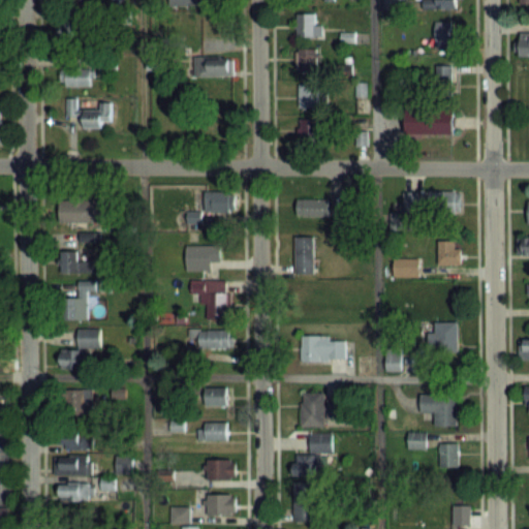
[(423,0),(424,9),(457,9),(457,0),(423,0)]
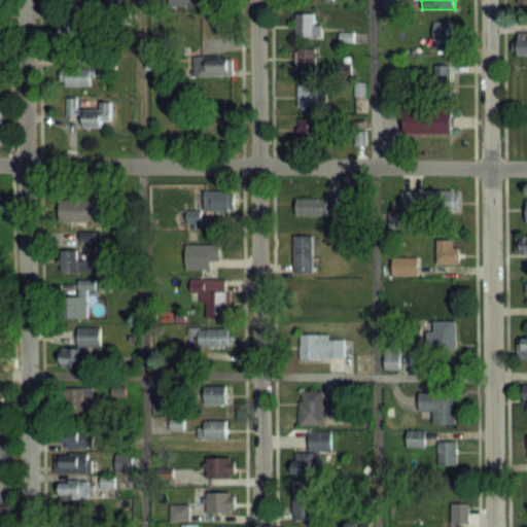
[(294,13),(294,36),(315,36),(315,13),(294,13)]
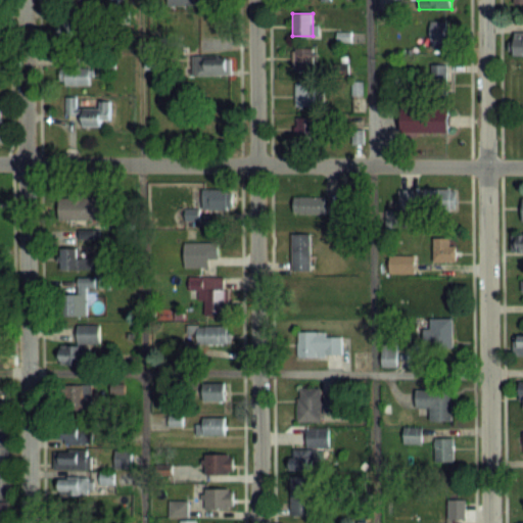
[(82,17),(58,17),(58,41),(82,41),(82,17)]
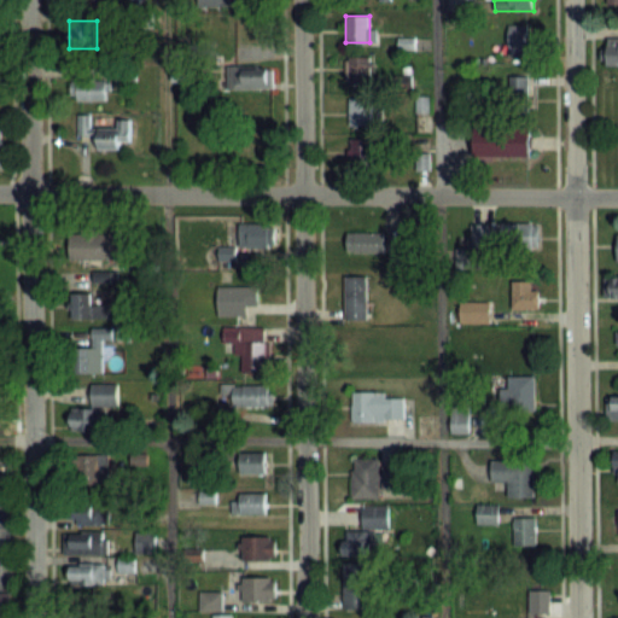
[(528,25),(508,25),(508,54),(528,54),(528,25)]
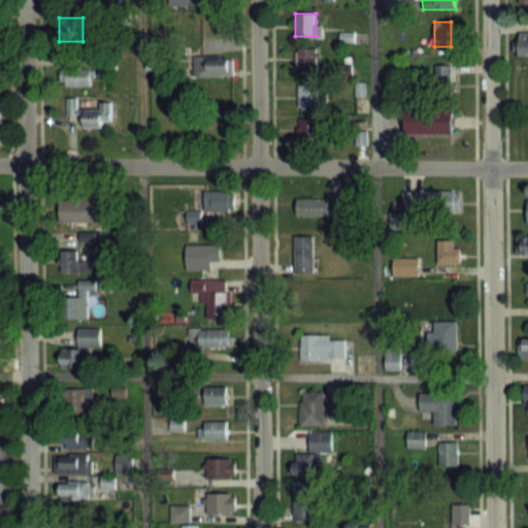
[(527,35),(519,36),(519,55),(527,55),(527,35)]
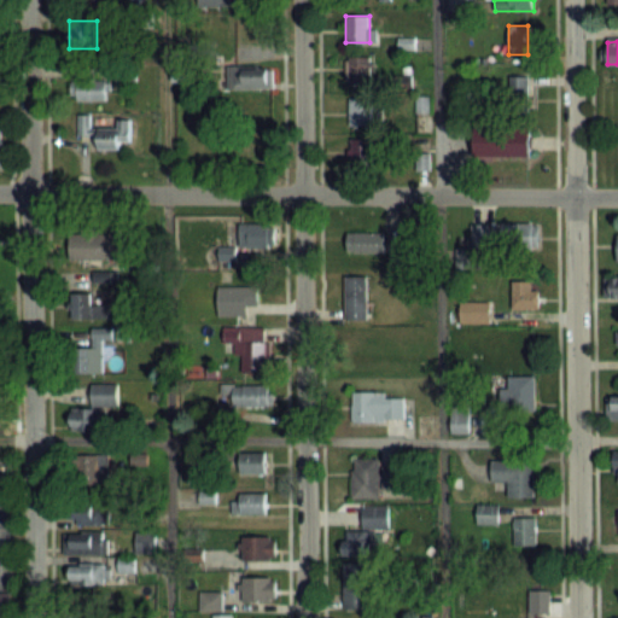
[(371,57),(347,57),(347,83),(371,83),(371,57)]
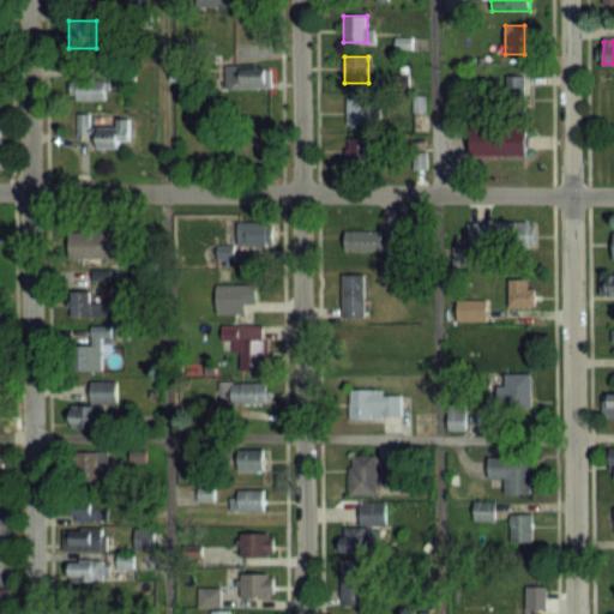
[(271,88),(271,66),(227,66),(227,88),(271,88)]
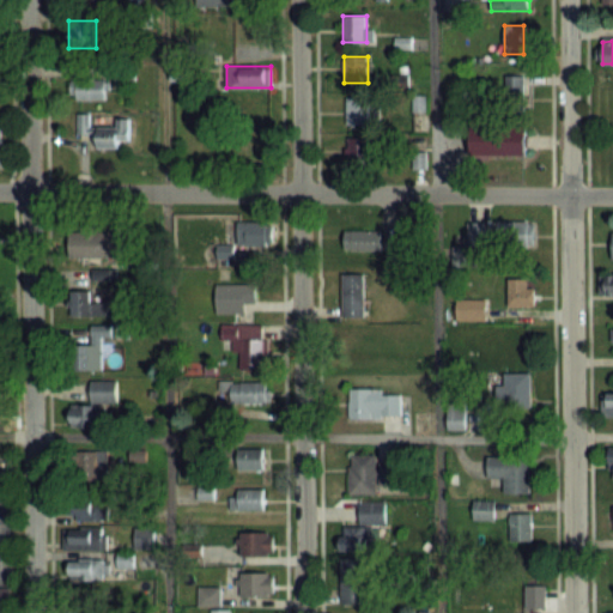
[(505,77),(505,98),(525,98),(525,77),(505,77)]
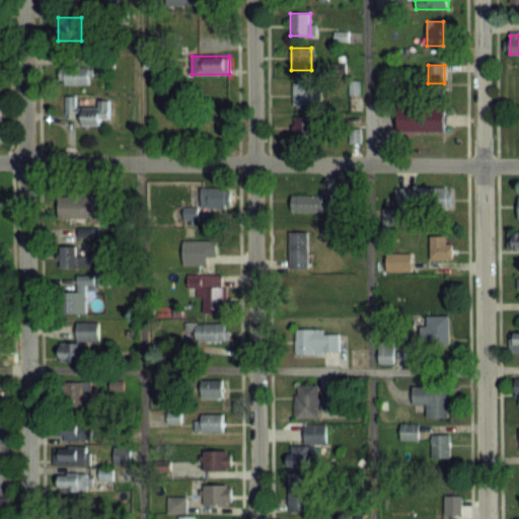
[(89,84),(89,67),(59,67),(59,84),(89,84)]
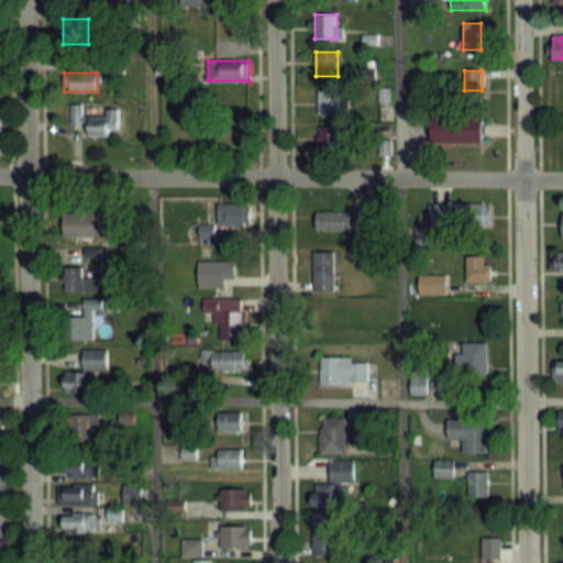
[(318,89),(318,116),(342,116),(342,89),(318,89)]
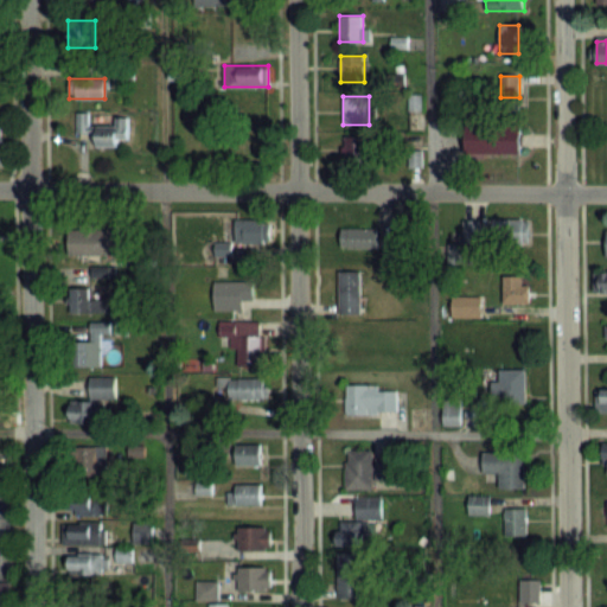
[(116,125),(88,125),(88,114),(74,114),(74,134),(95,134),(95,145),(128,145),(128,119),(116,117),(116,125)]
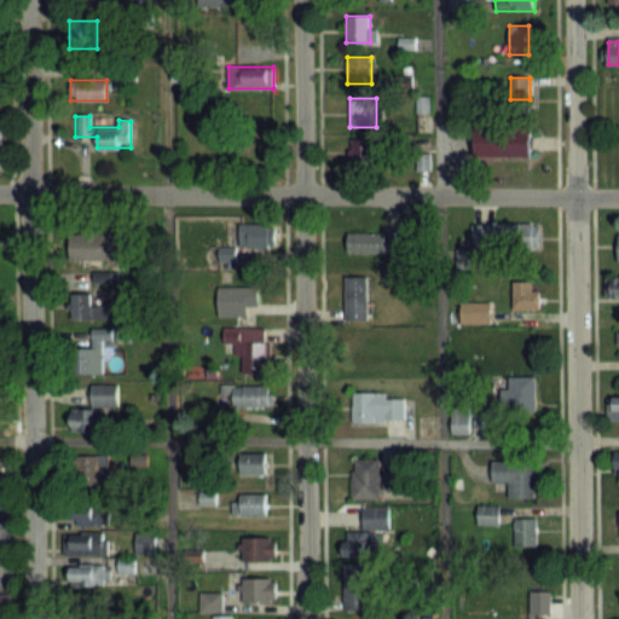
[(533,129),(475,129),(475,156),(533,156),(533,129)]
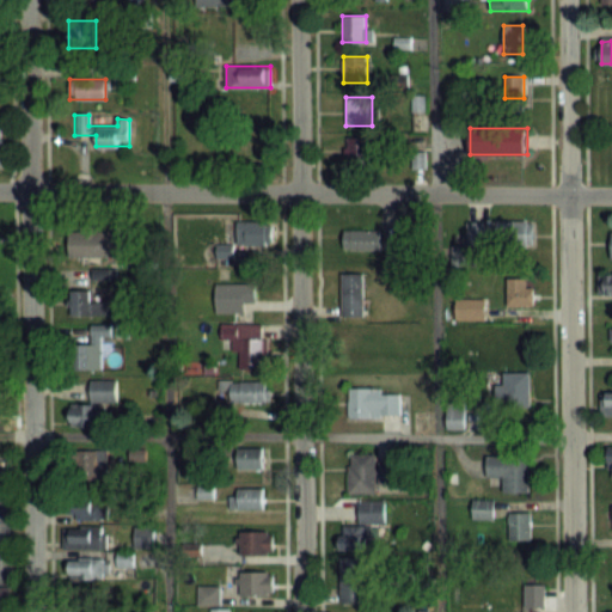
[(369,160),(369,139),(347,139),(347,160),(369,160)]
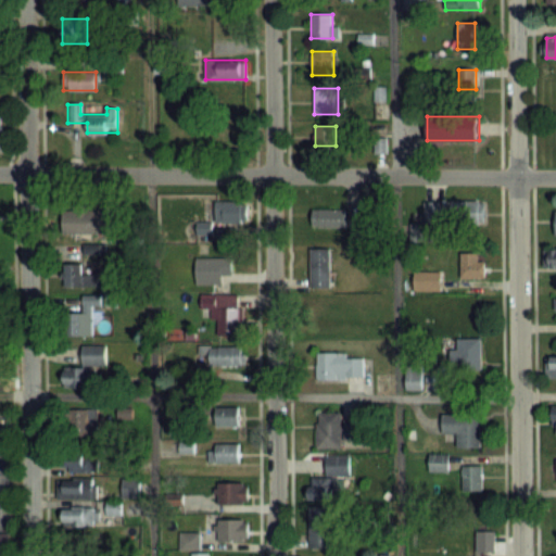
[(206,202),(206,225),(243,225),(243,202),(206,202)]
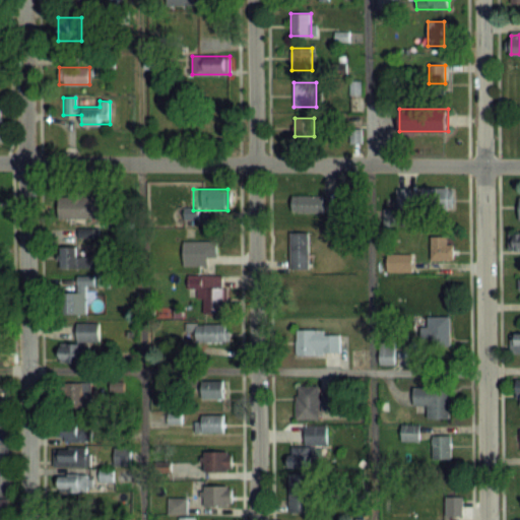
[(451,207),(451,189),(403,189),(403,207),(451,207)]
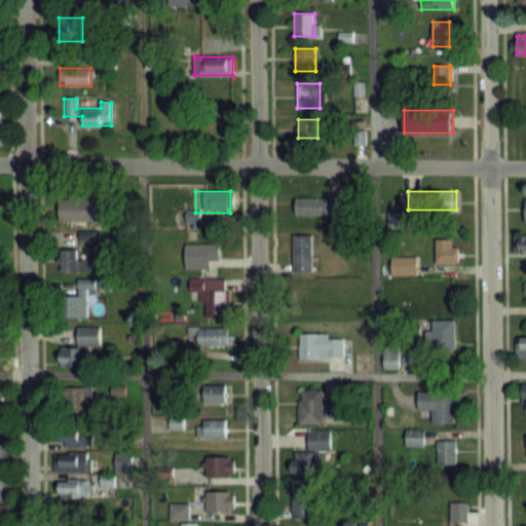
[(111,221),(111,199),(61,199),(61,221),(111,221)]
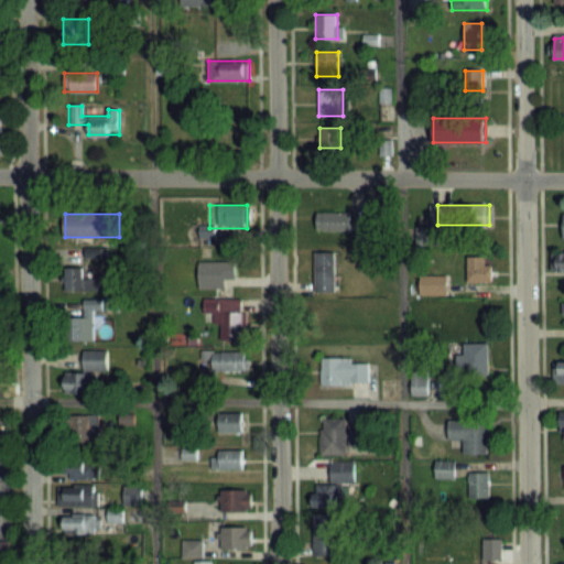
[(351,231),(351,214),(316,214),(316,231),(351,231)]
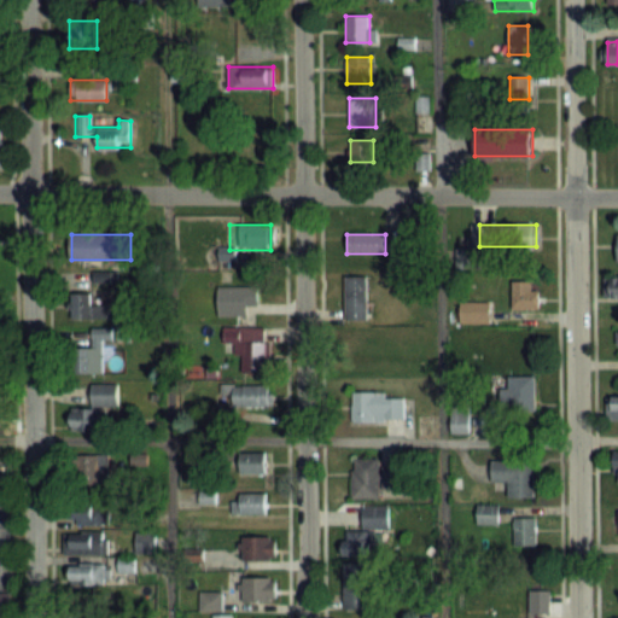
[(255,260),(248,255),(243,262),(250,267),(255,260)]
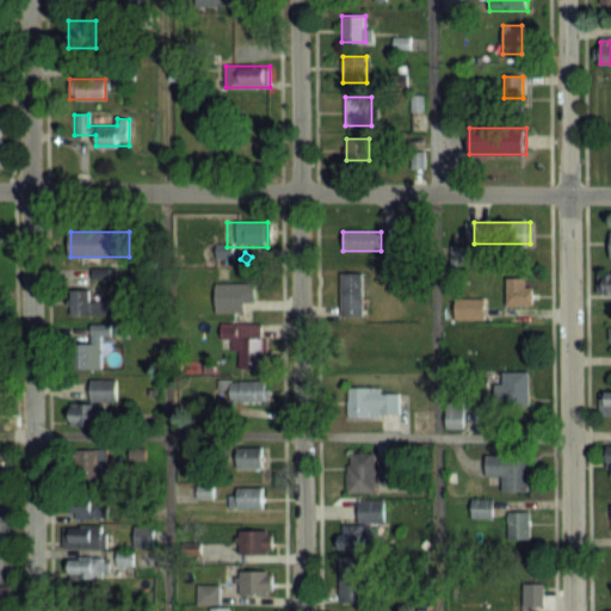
[(610,271),(598,272),(598,294),(610,292),(610,271)]
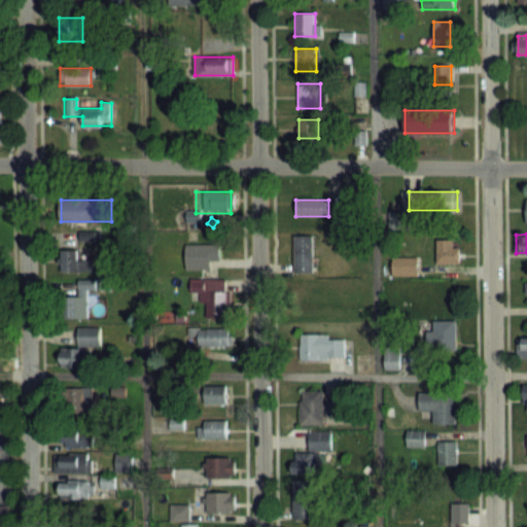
[(293,237),(293,273),(313,273),(313,237),(293,237)]
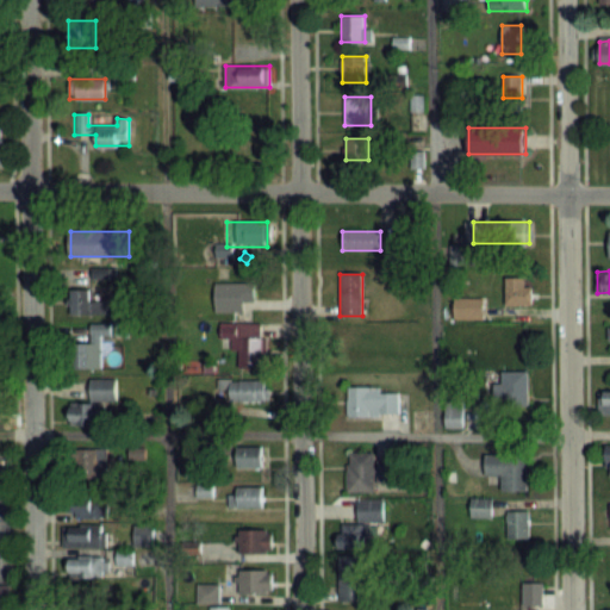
[(534,305),(534,280),(506,280),(506,305),(534,305)]
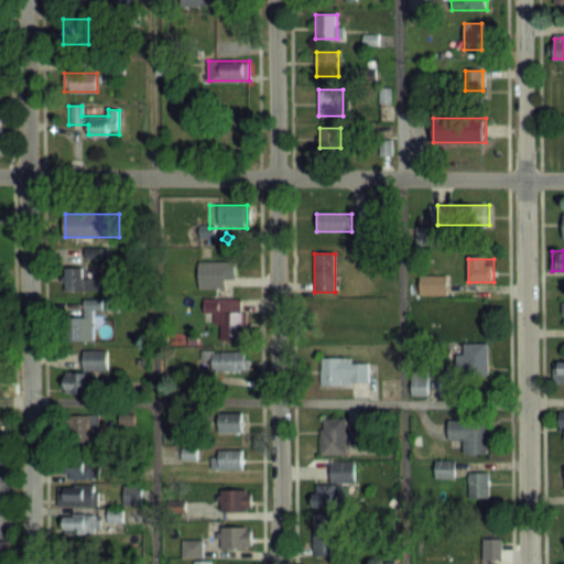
[(201,262),(201,289),(238,289),(238,262),(201,262)]
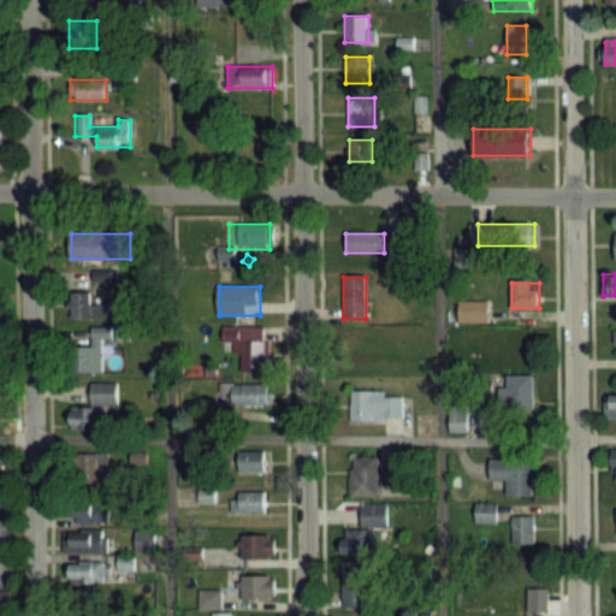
[(92,292),(67,292),(67,318),(108,318),(108,304),(92,304),(92,292)]
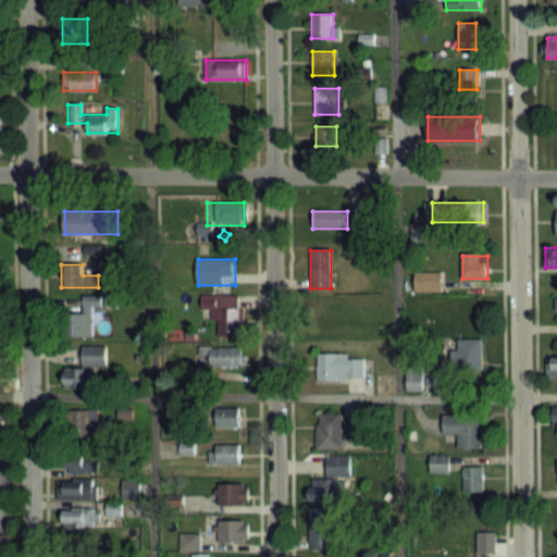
[(442,289),(442,272),(415,272),(415,289),(442,289)]
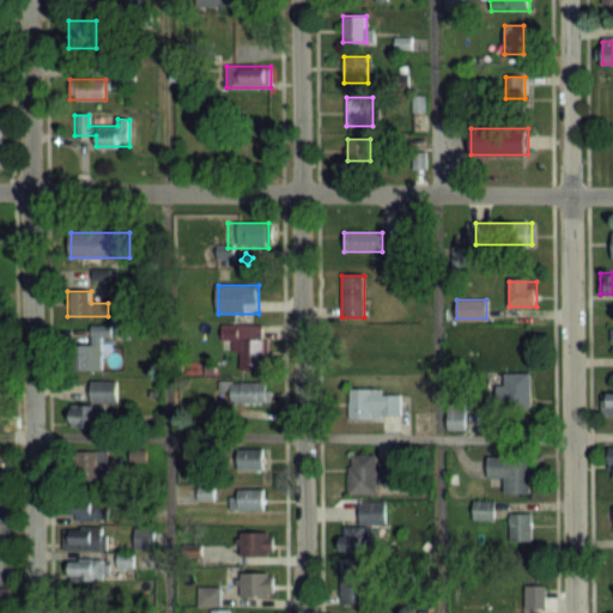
[(220,325),(220,343),(236,343),(236,371),(265,371),(265,325),(220,325)]
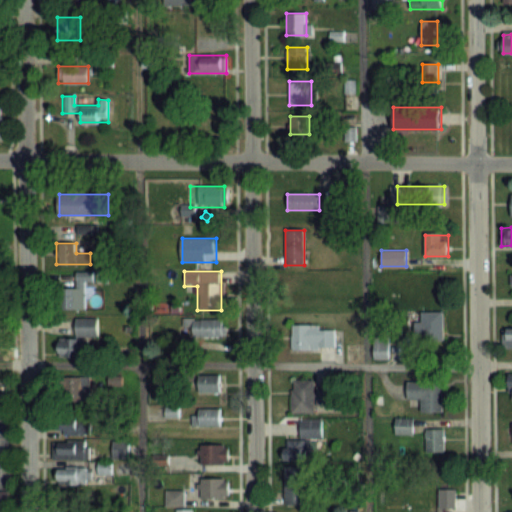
[(92,282),(92,272),(75,272),(75,288),(62,288),(62,310),(84,310),(84,282),(92,282)]
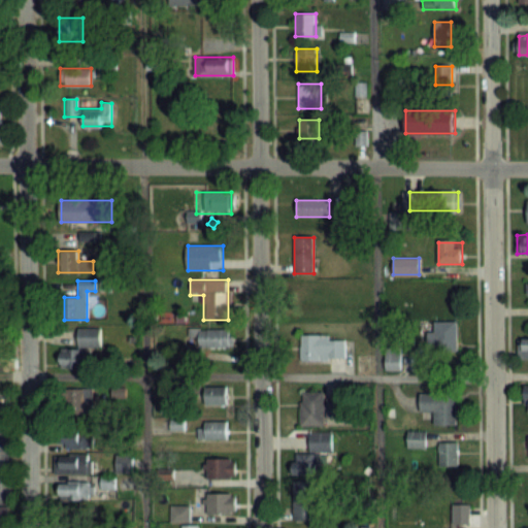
[(298,318),(335,318),(335,296),(298,296),(298,318)]
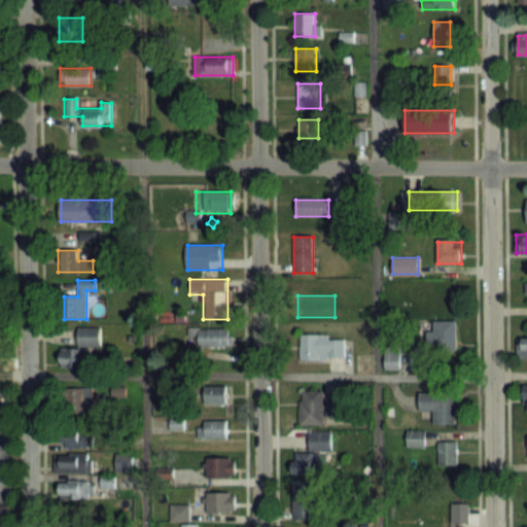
[(456,320),(431,320),(431,350),(456,350),(456,320)]
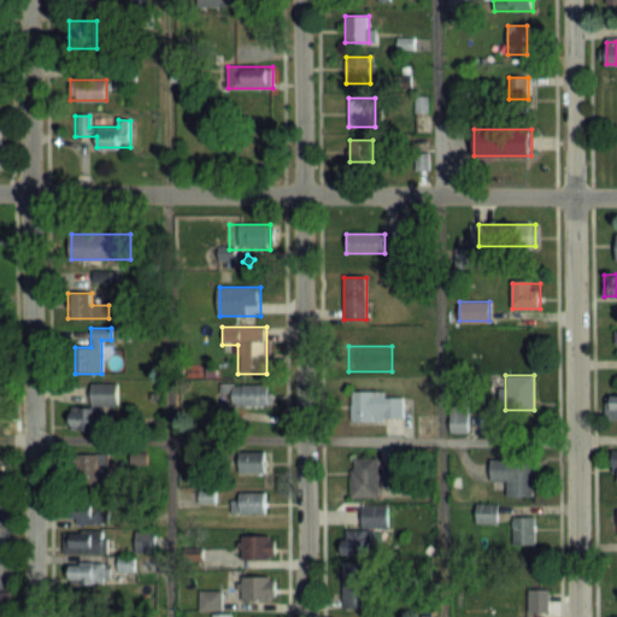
[(118,383),(90,383),(90,404),(118,404),(118,383)]
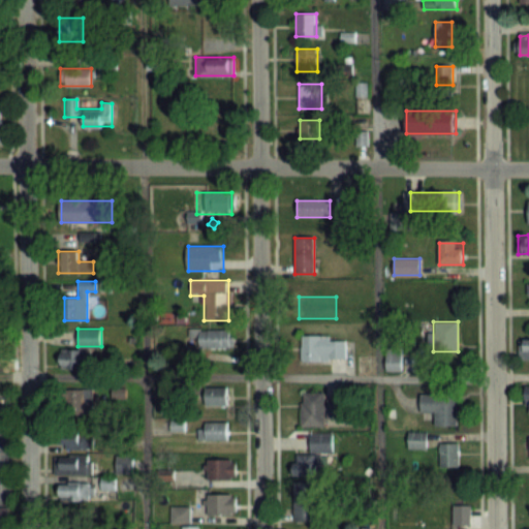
[(231,348),(231,330),(198,330),(198,348),(231,348)]
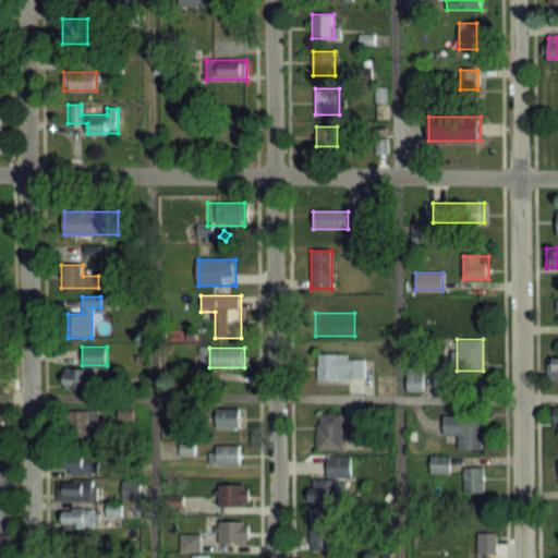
[(318,355),(318,380),(364,380),(364,355),(318,355)]
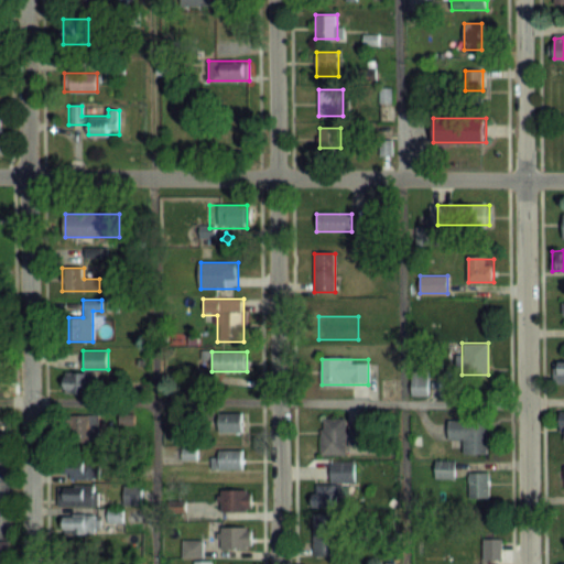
[(553,382),(563,382),(563,359),(553,360),(553,382)]
